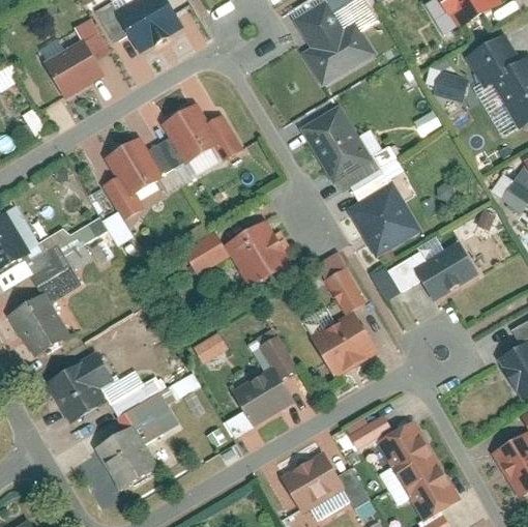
[(141,0),(122,12),(147,52),(192,23),(176,0),(141,0)]
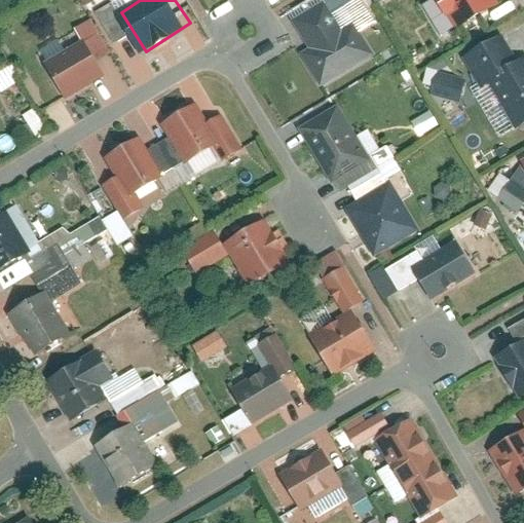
[(447,0),(462,29),(506,7),(501,0),(447,0)]
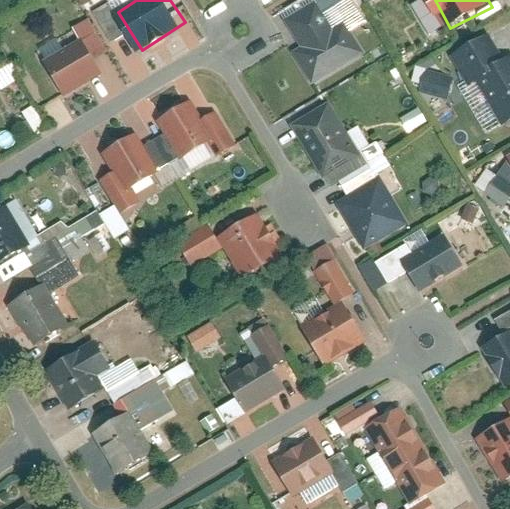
[(294,52),(313,86),(365,57),(346,24),(332,31),(320,9),(299,21),(311,42),(294,52)]
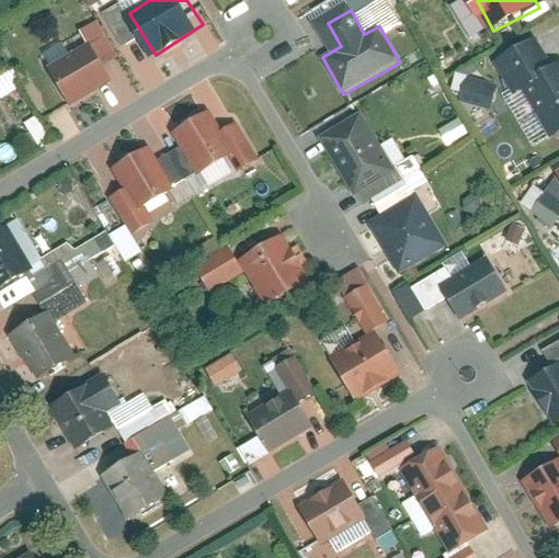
[(494,65),(540,138),(558,126),(558,82),(554,75),(547,79),(525,46),(494,65)]
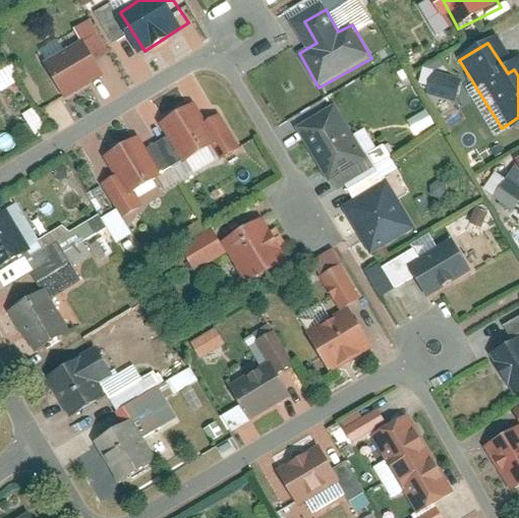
[(49,68),(65,96),(98,77),(81,49),(49,68)]
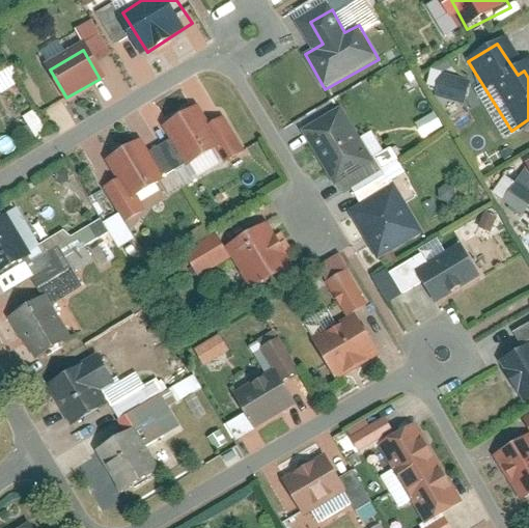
[(471,79),(445,73),(439,95),(466,103),(471,79)]
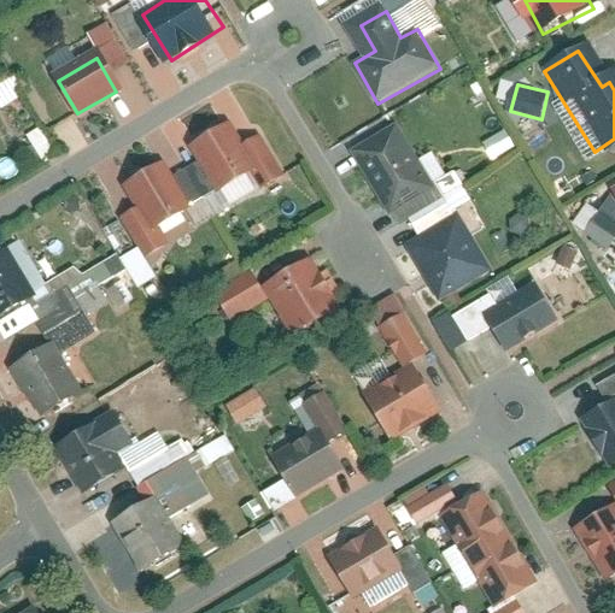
[(405,118),(357,146),(394,214),(411,205),(417,216),(450,198),(405,118)]
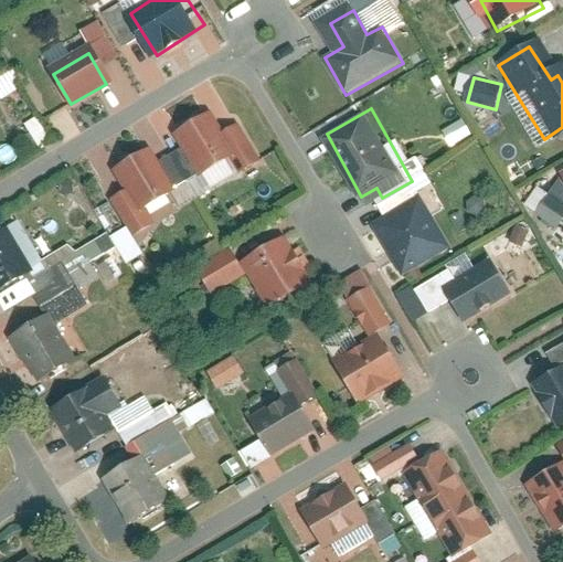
[(152,222),(144,205),(230,157),(235,167),(255,156),(241,131),(223,141),(204,109),(182,123),(192,140),(156,161),(149,149),(126,162),(139,186),(113,200),(133,234),(152,222)]
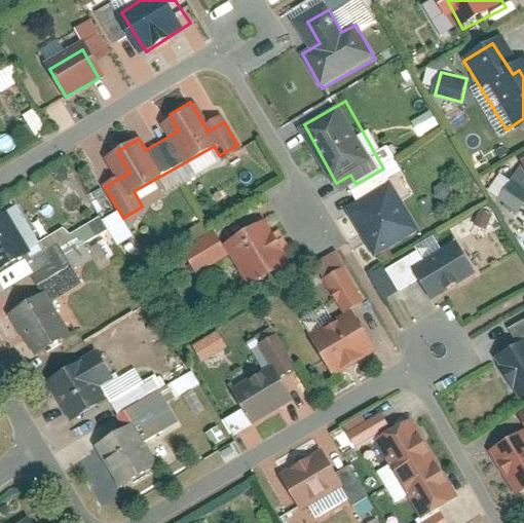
[(419,133),(438,122),(431,109),(412,120),(419,133)]
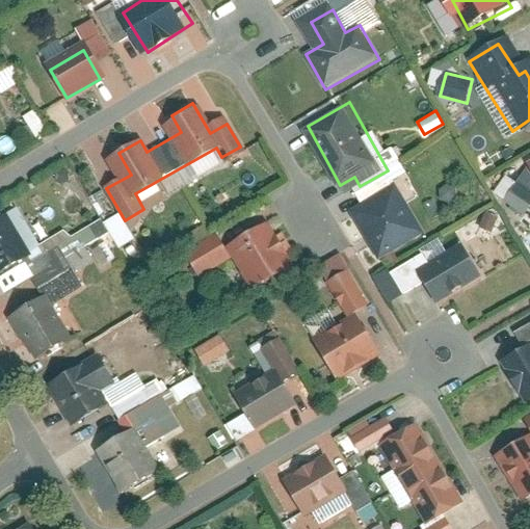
[(368,205),(358,212),(385,255),(425,229),(393,180),(365,199),(368,205)]
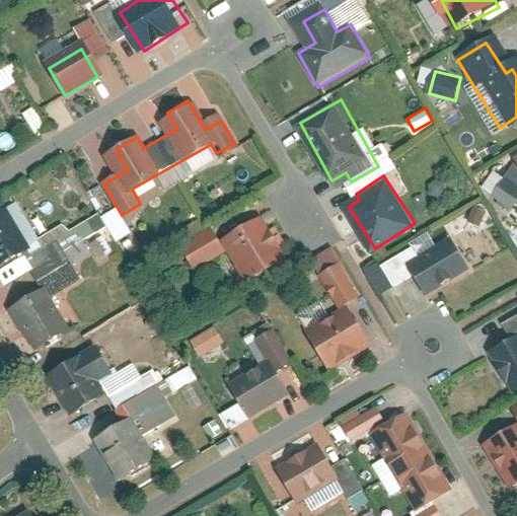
[(516,187),(508,181),(499,198),(516,208),(516,187)]
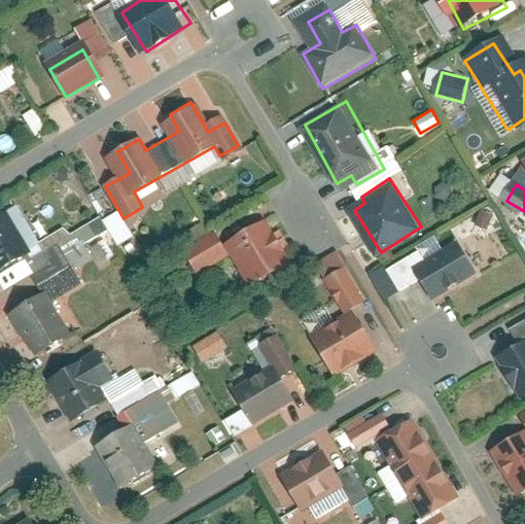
[(9,208),(0,213),(0,268),(33,248),(9,208)]
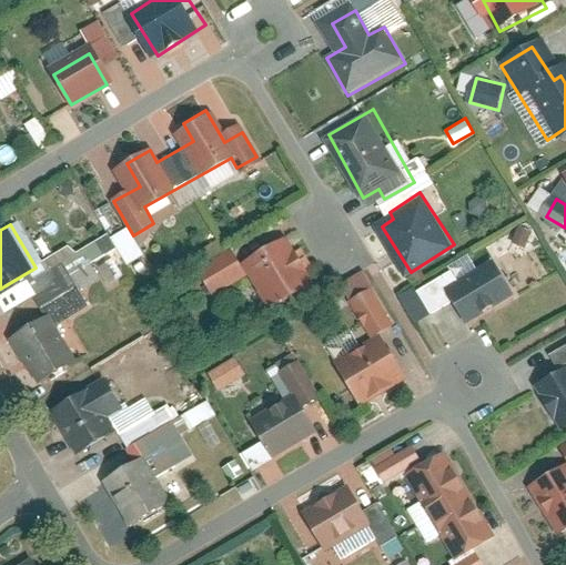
[(307,284),(278,232),(233,256),(224,242),(191,261),(206,290),(241,270),(263,310),(307,284)]
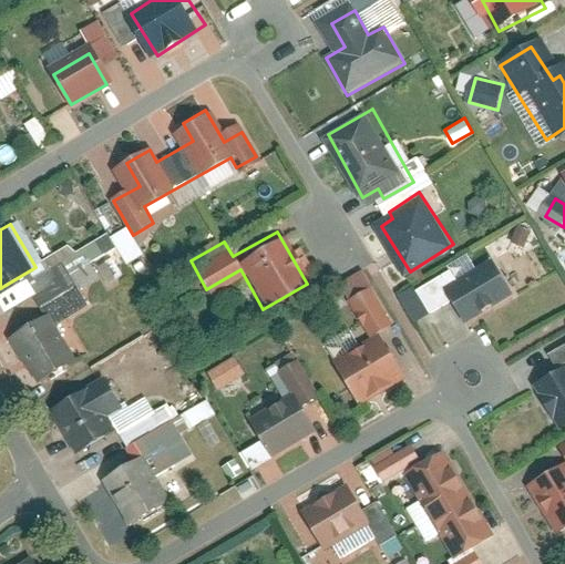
[(112,256),(101,264),(111,278),(122,270),(112,256)]
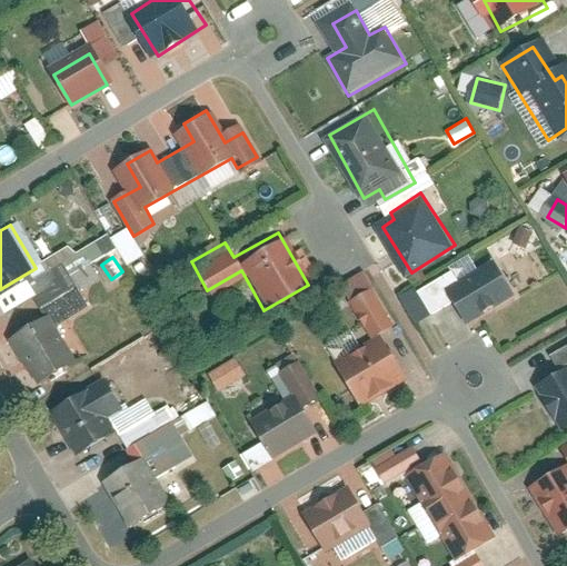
[(414,291),(428,316),(453,301),(466,325),(514,298),(495,265),(461,284),(450,270),(414,291)]
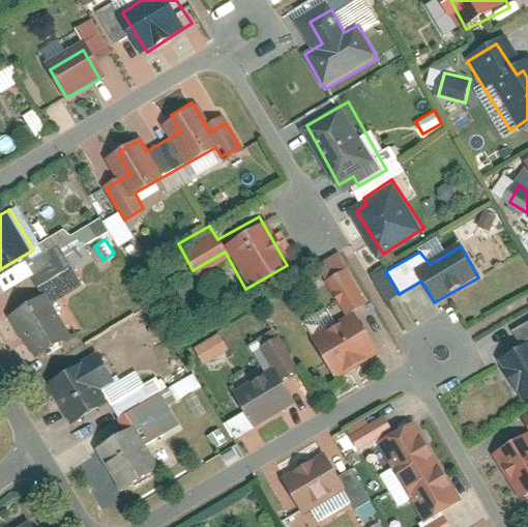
[(359,298),(340,266),(322,277),(342,310),(359,298)]
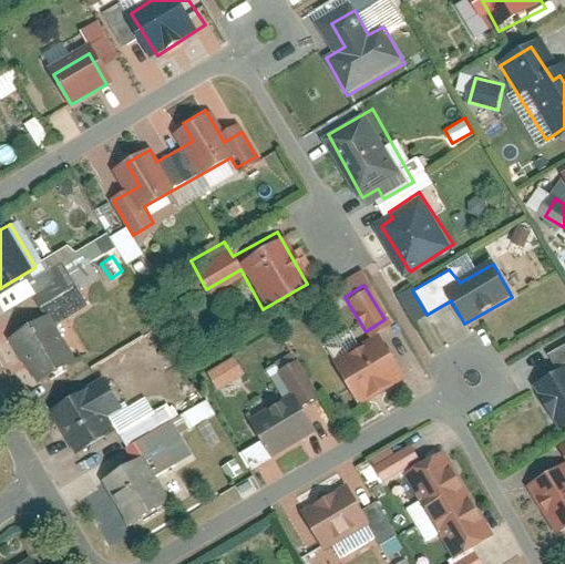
[(18,309),(0,320),(0,326),(6,335),(26,322),(18,309)]
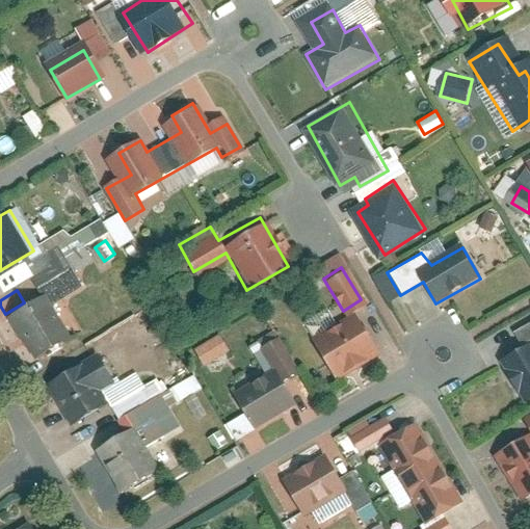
[(51,293),(4,318),(26,358),(73,333),(51,293)]
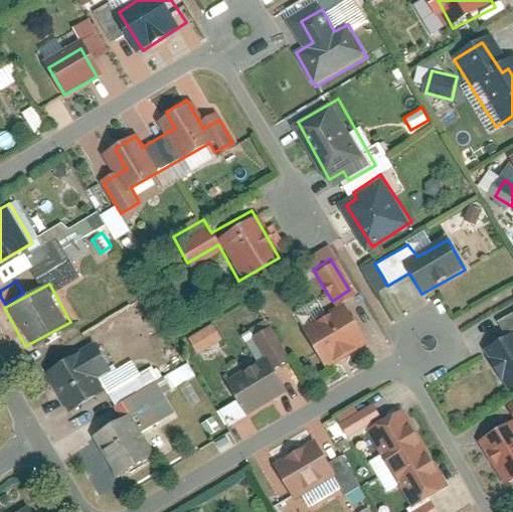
[(339,307),(298,331),(322,370),(363,345),(339,307)]
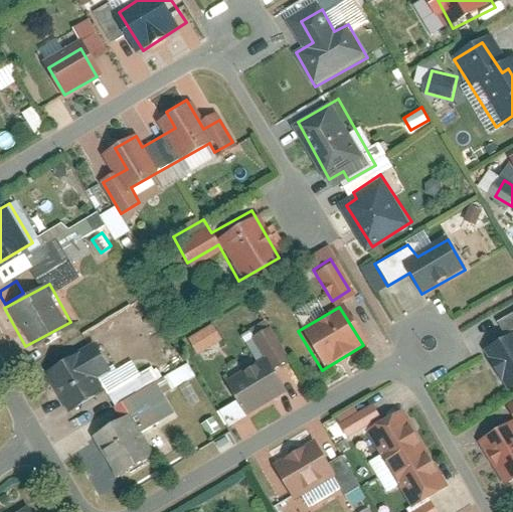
[(508,336),(482,352),(505,390),(512,385),(512,333),(511,331),(512,330),(512,310),(498,320),(508,336)]
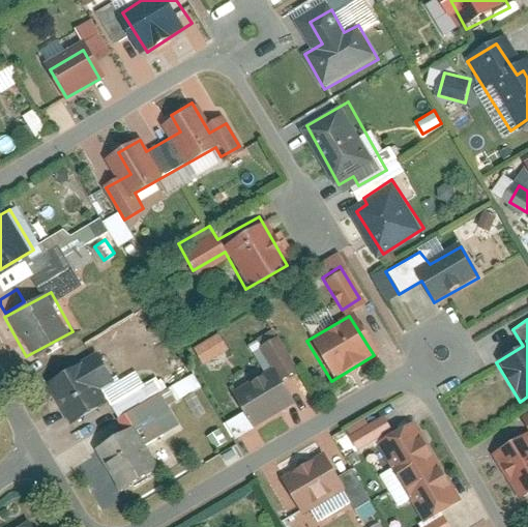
[(203,361),(230,349),(222,331),(194,344),(203,361)]
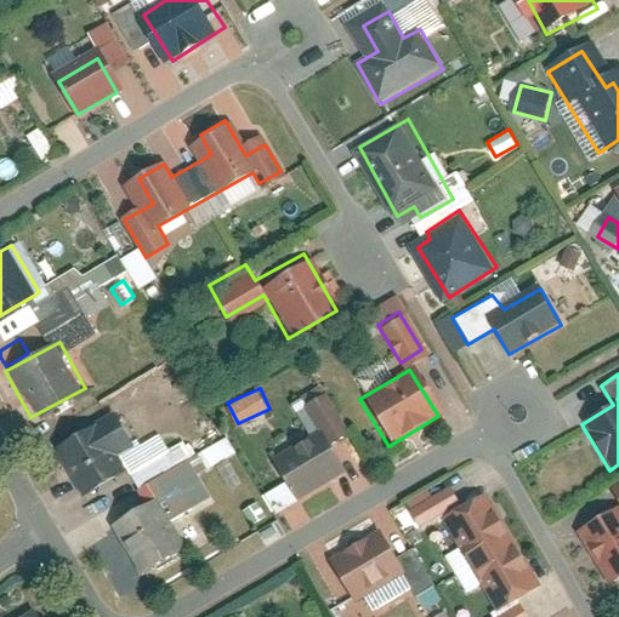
[(342,438),(319,393),(300,404),(317,435),(273,458),(294,495),(338,472),(325,447),(342,438)]
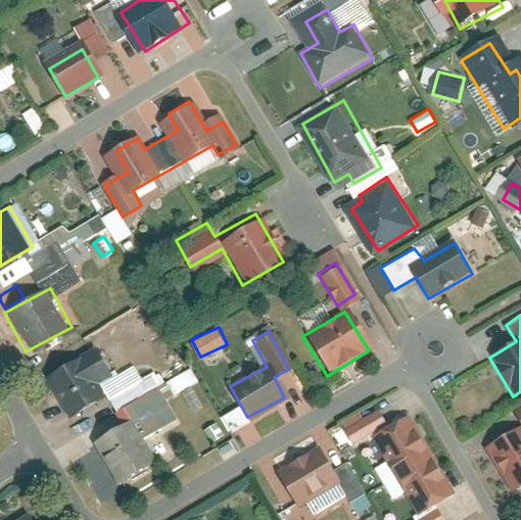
[(87,351),(45,375),(67,416),(109,393),(87,351)]
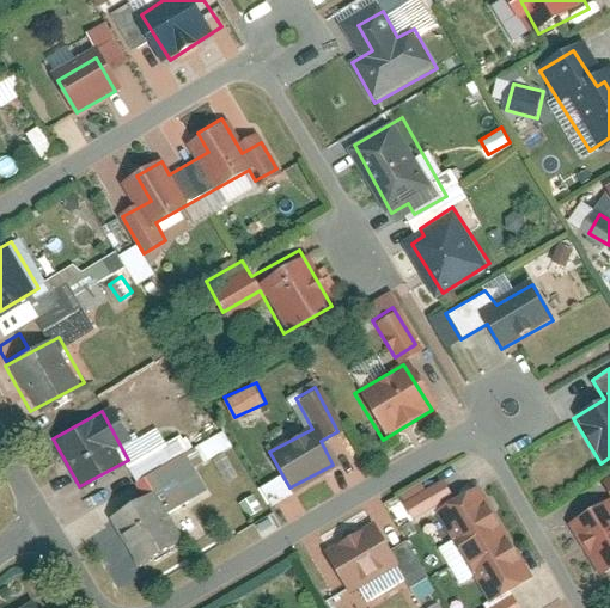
[(190,458),(150,481),(168,514),(208,491),(190,458)]
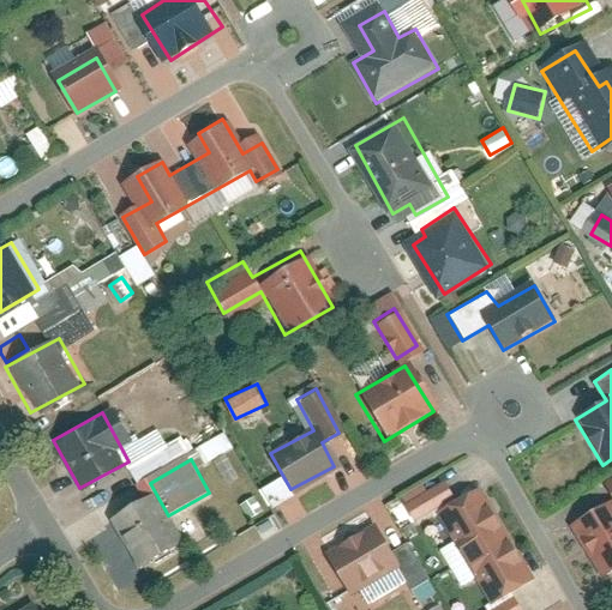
[(448,484),(417,502),(427,519),(437,513),(491,609),(490,609),(519,609),(508,589),(529,577),(477,483),(455,496),(448,484)]
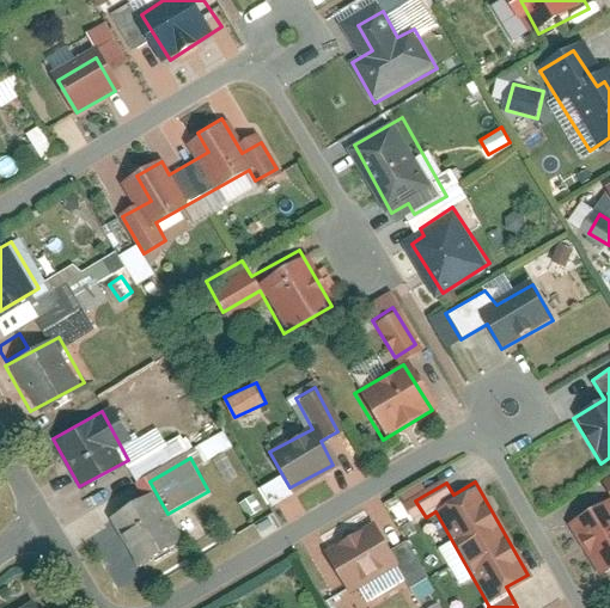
[(145,493),(102,519),(133,571),(175,546),(145,493)]
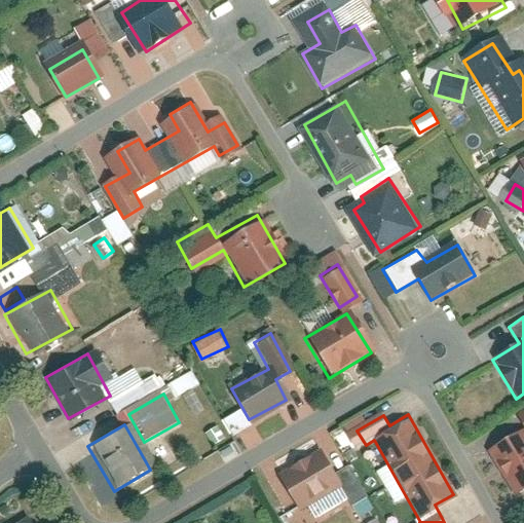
[(523,435),(495,452),(519,494),(523,491),(523,435)]
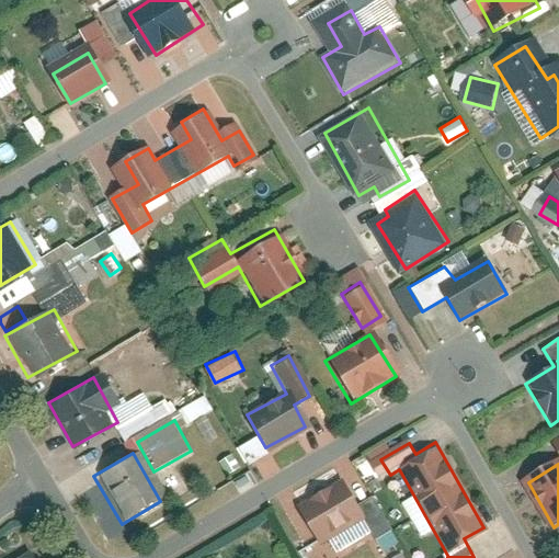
[(339,482),(296,509),(321,549),(358,525),(366,538),(385,526),(365,496),(352,503),(339,482)]
